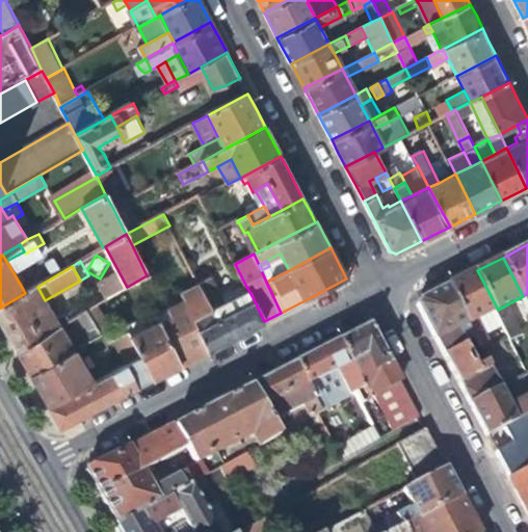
[(274,277),(269,266),(261,270),(266,282),(274,277)]
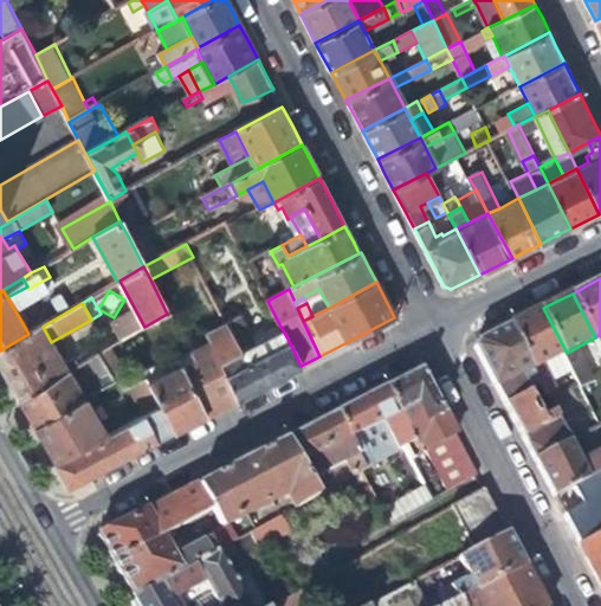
[(576,372),(573,365),(567,353),(543,308),(534,313),(514,323),(537,367),(547,386),(553,397),(563,391),(559,381),(576,372)]
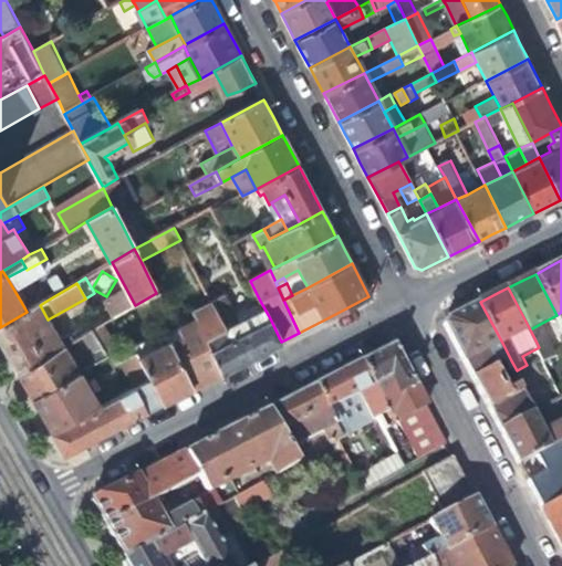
[(117,315),(135,305),(126,289),(105,300),(114,317),(117,315)]
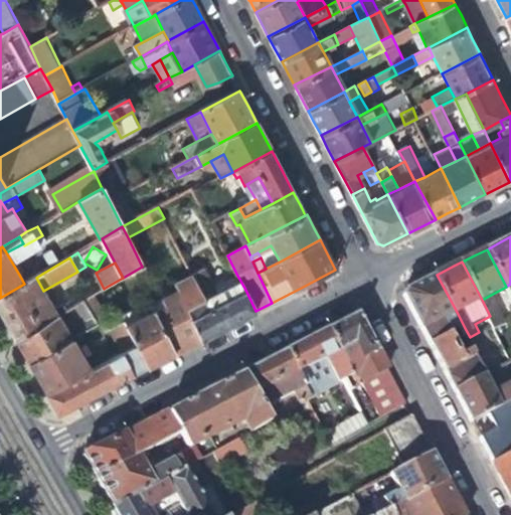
[(36,265),(19,275),(24,284),(36,278),(42,274),(36,265)]
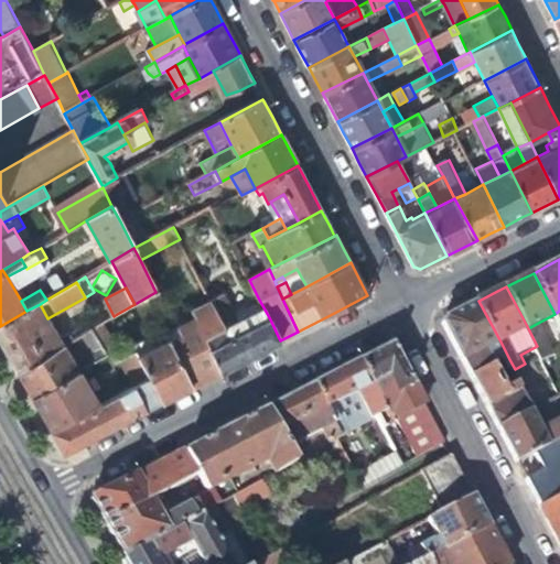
[(210,299),(212,302),(225,328),(238,322),(235,314),(223,291),(210,299)]
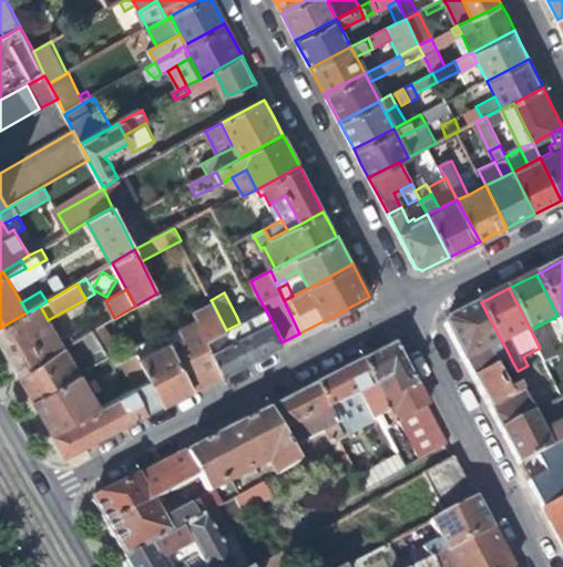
[(260,301),(236,316),(239,323),(245,332),(270,319),(260,301)]
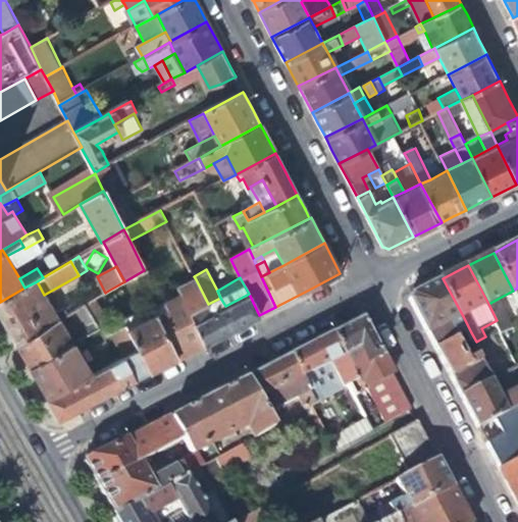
[(445,326),(463,316),(443,278),(431,283),(414,293),(412,299),(439,350),(454,342),(445,326)]
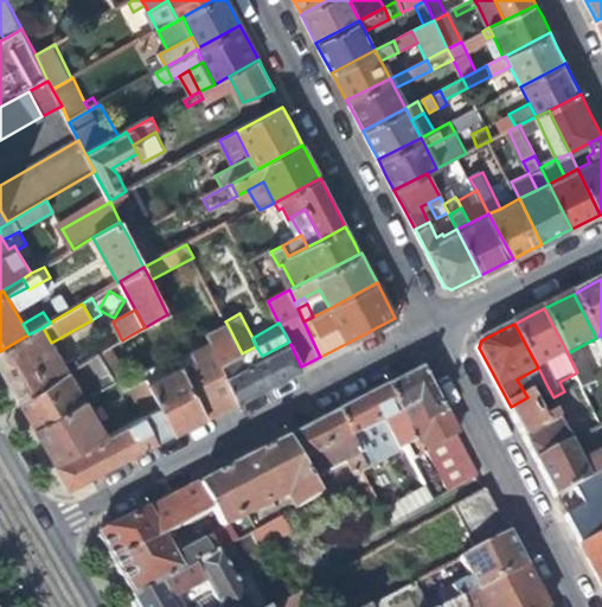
[(213,343),(180,360),(183,365),(209,415),(225,407),(237,400),(225,375),(222,365),(242,353),(228,325),(209,334),(213,343)]
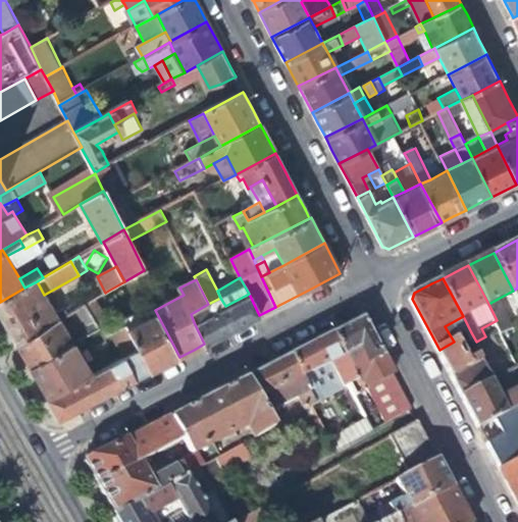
[(54,313),(44,295),(37,281),(24,288),(0,302),(0,319),(3,325),(14,345),(58,319),(54,313)]
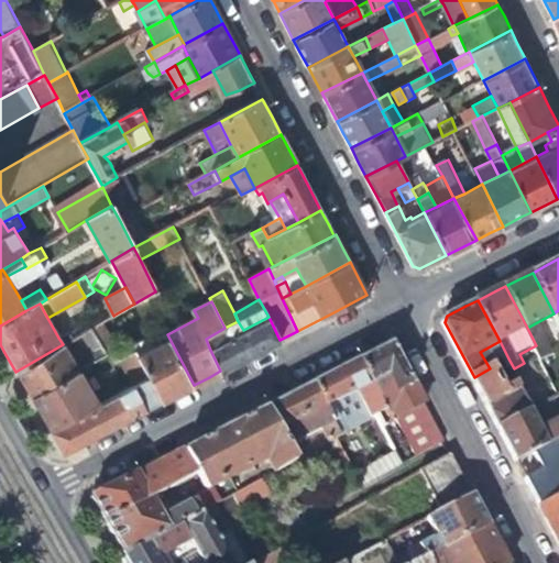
[(280,340),(269,317),(243,330),(209,348),(220,371),(251,355),(280,340)]
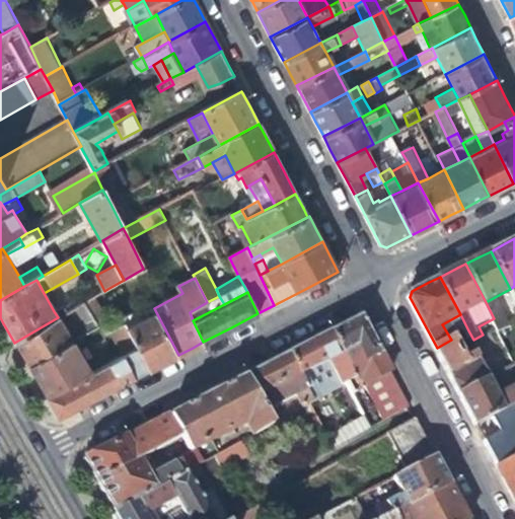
[(87,293),(78,298),(82,304),(90,299),(87,293)]
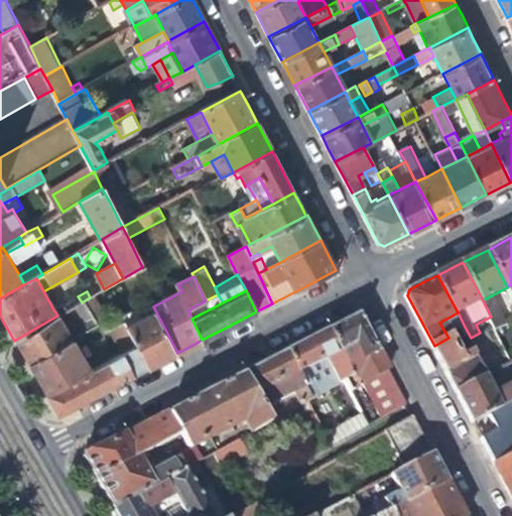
[(188,310),(192,318),(223,302),(218,294),(206,300),(188,310)]
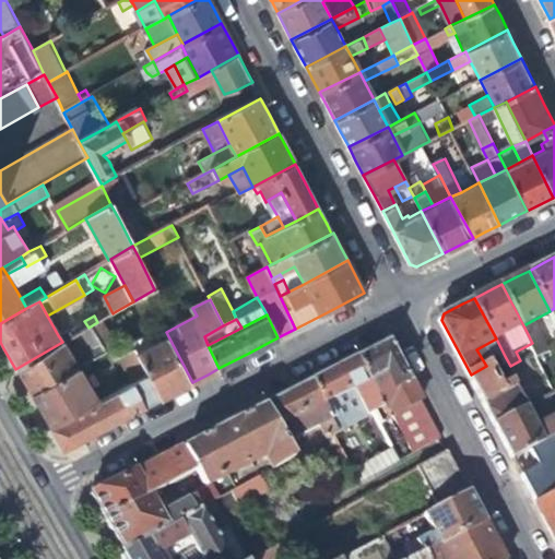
[(539,331),(533,320),(523,325),(529,336),(539,331)]
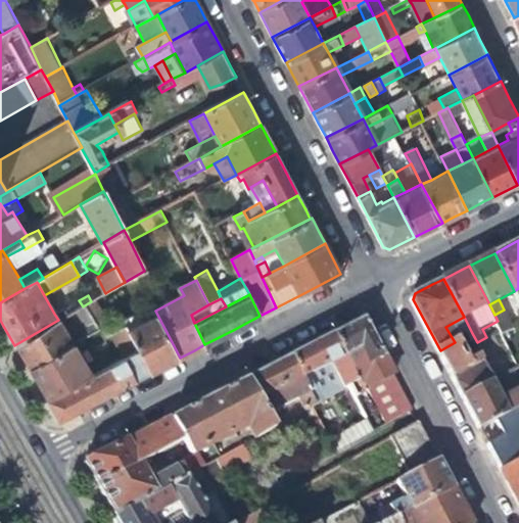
[(73,304),(77,310),(83,306),(79,300),(73,304)]
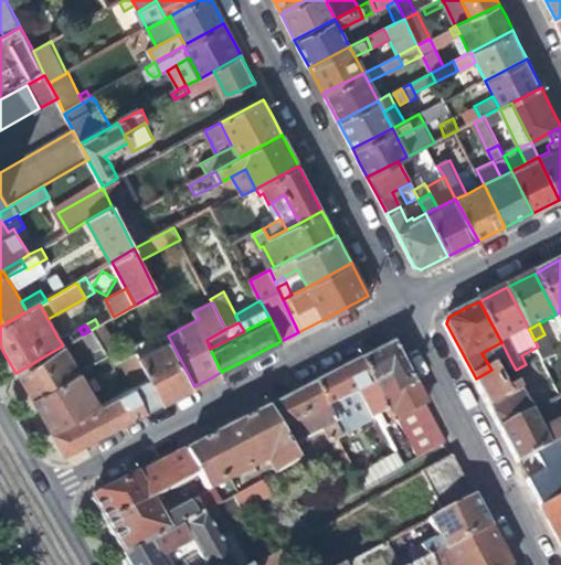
[(99,324),(98,326),(90,331),(98,345),(105,356),(115,351),(99,324)]
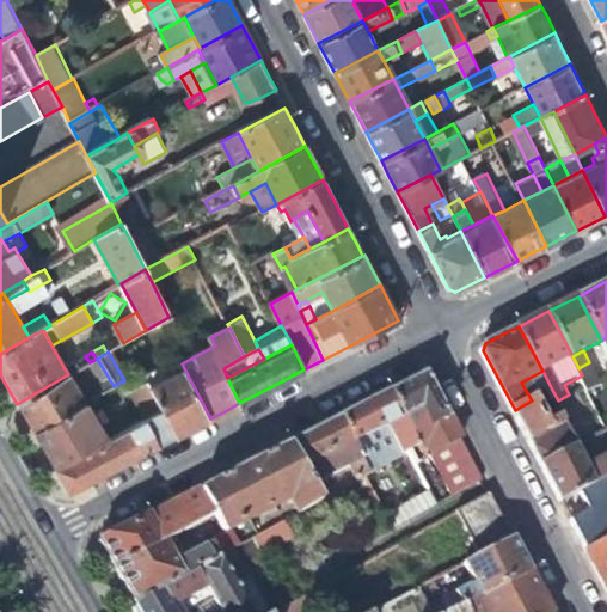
[(90,362),(99,379),(106,374),(97,359),(90,362)]
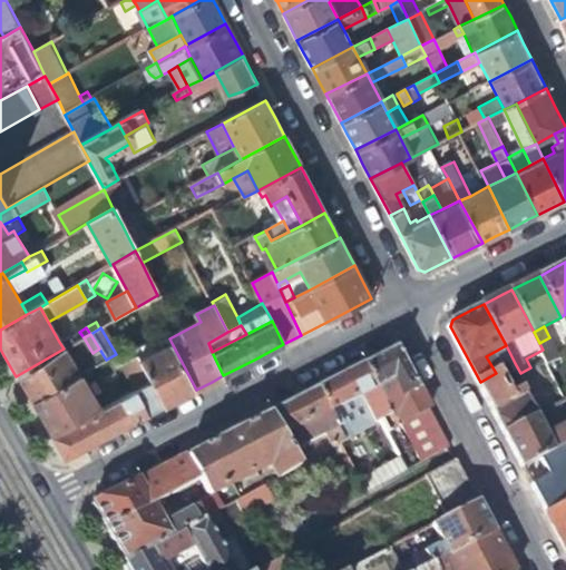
[(69,337),(59,342),(64,349),(72,344),(69,337)]
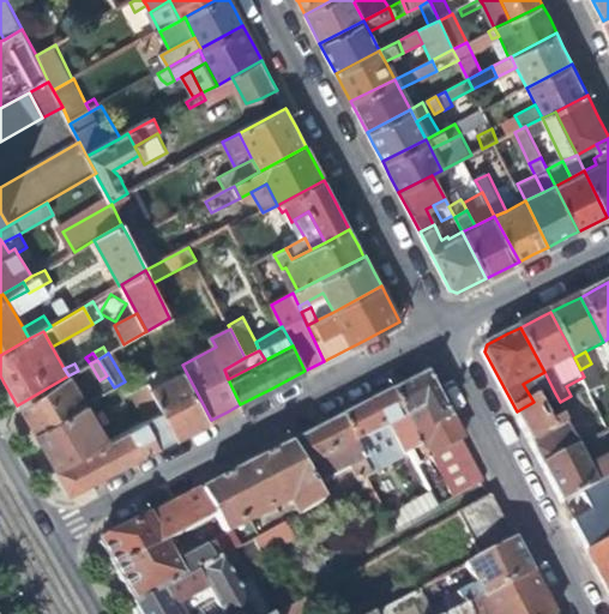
[(588,384),(598,379),(591,363),(580,369),(584,377),(588,384)]
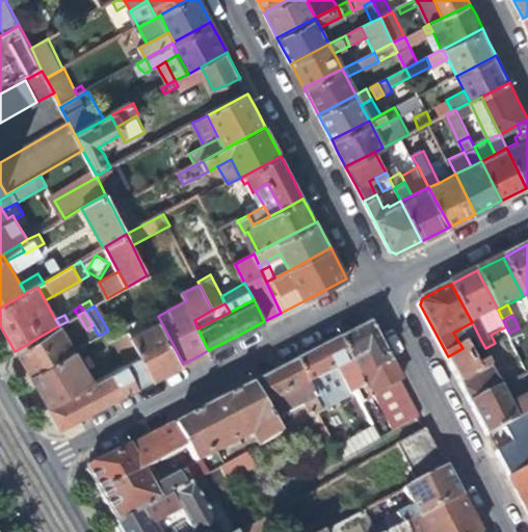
[(127,331),(127,333),(129,336),(160,320),(158,316),(127,331)]
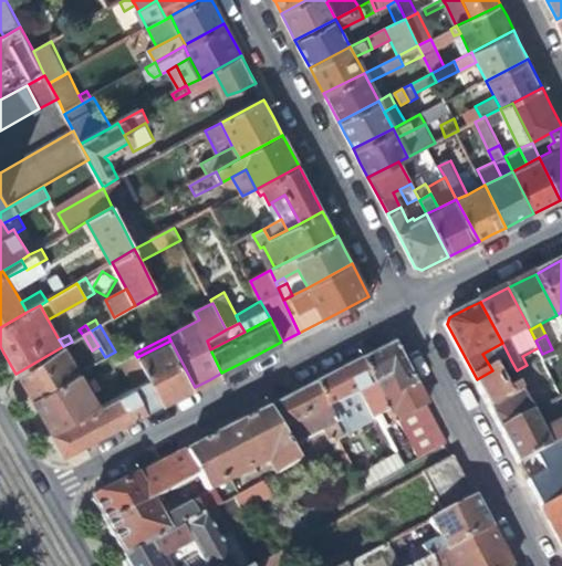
[(170,341),(137,357),(149,379),(163,404),(180,395),(195,387),(170,341)]
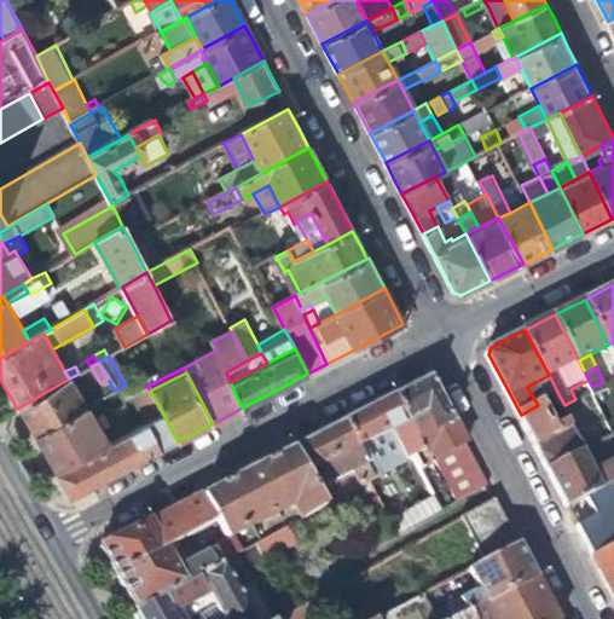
[(527,387),(538,405),(559,394),(549,375),(527,387)]
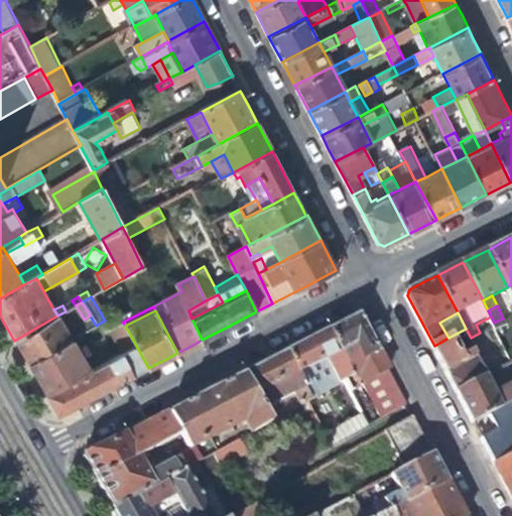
[(66,332),(57,315),(14,341),(21,352),(28,365),(71,341),(66,332)]
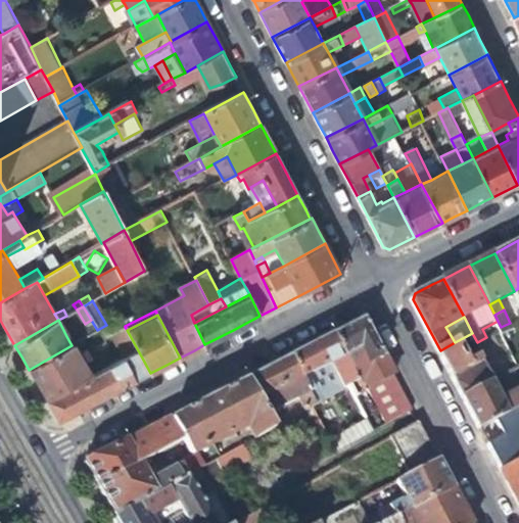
[(85,324),(73,331),(79,341),(97,330),(91,320),(85,324)]
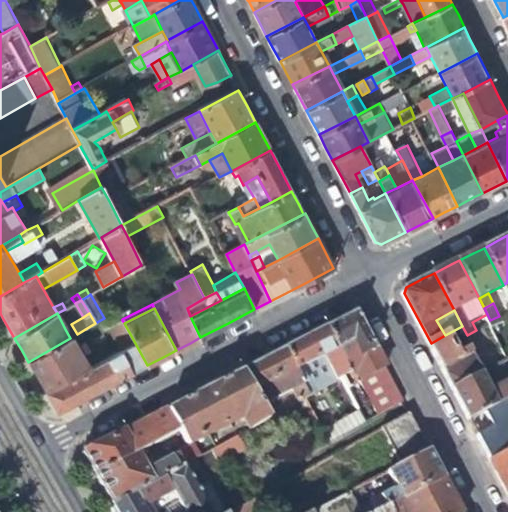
[(355,346),(365,366),(380,358),(357,314),(341,322),(327,329),(337,349),(344,363),(349,373),(350,375),(357,371),(346,350),(355,346)]
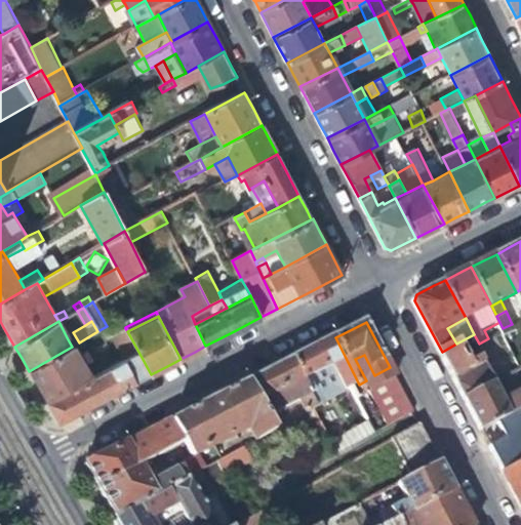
[(520,340),(512,324),(503,328),(520,361),(520,340)]
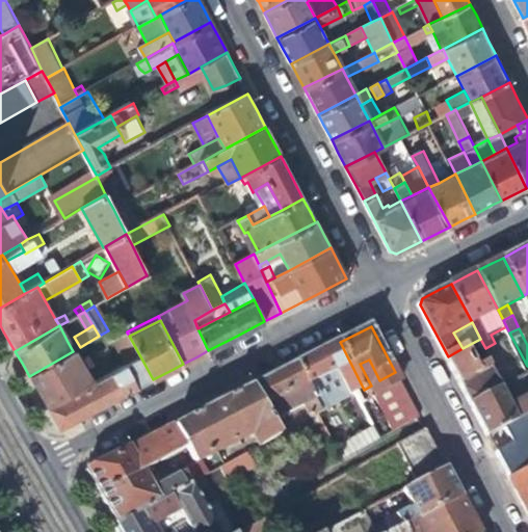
[(113,342),(127,365),(140,356),(129,336),(127,333),(115,341),(113,342)]
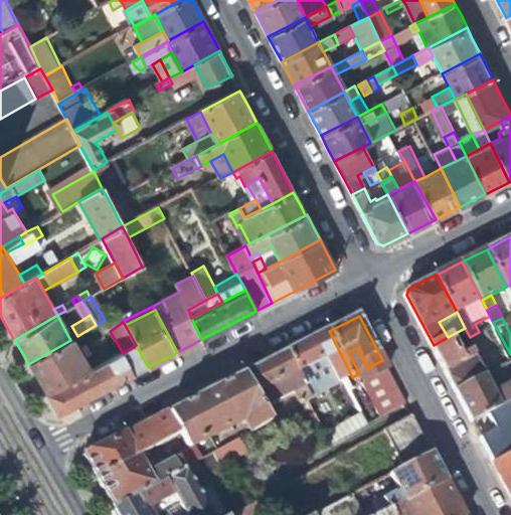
[(71,326),(65,331),(70,340),(77,336),(71,326)]
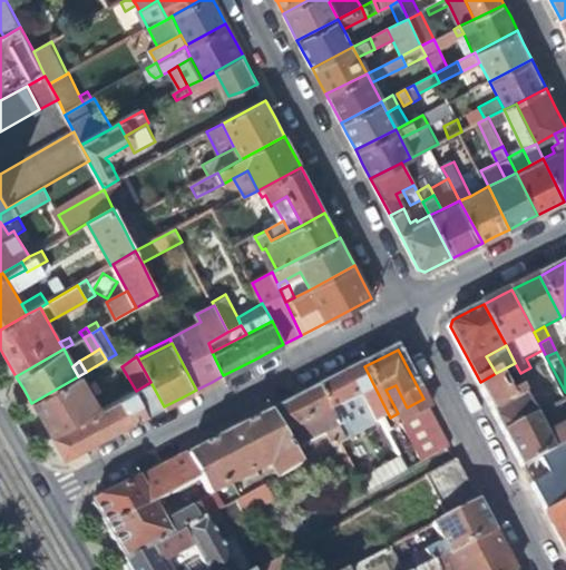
[(530,392),(520,373),(515,363),(496,373),(480,382),(491,402),(506,430),(536,415),(542,412),(530,392)]
